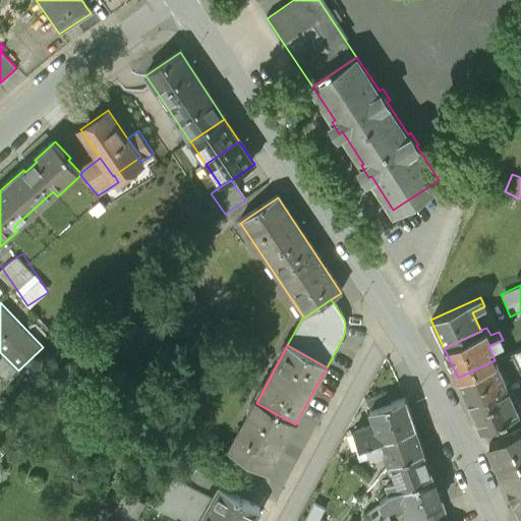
[(520,348),(495,360),(505,384),(514,380),(520,377),(520,348)]
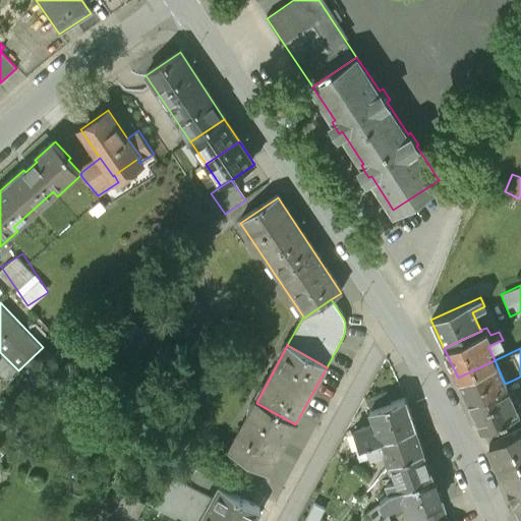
[(18,370),(6,358),(0,363),(0,382),(12,396),(27,381),(18,370)]
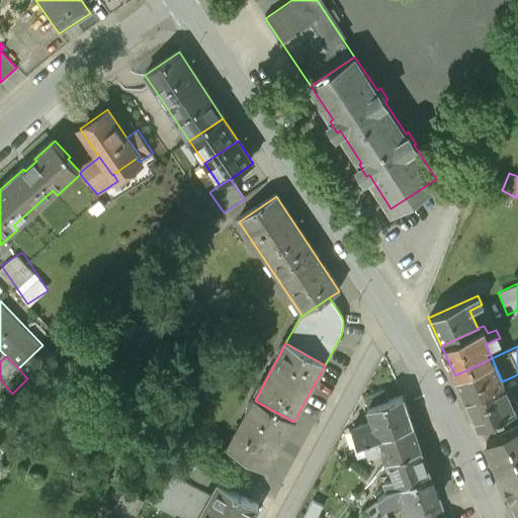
[(492,358),(455,375),(479,428),(515,410),(505,387),(502,381),(492,358)]
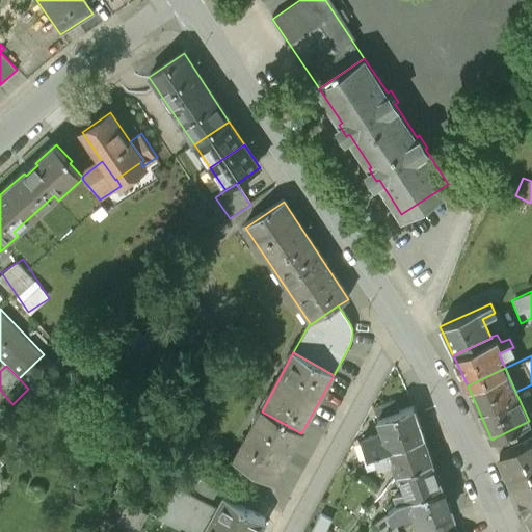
[(519,398),(528,394),(525,388),(515,392),(519,398)]
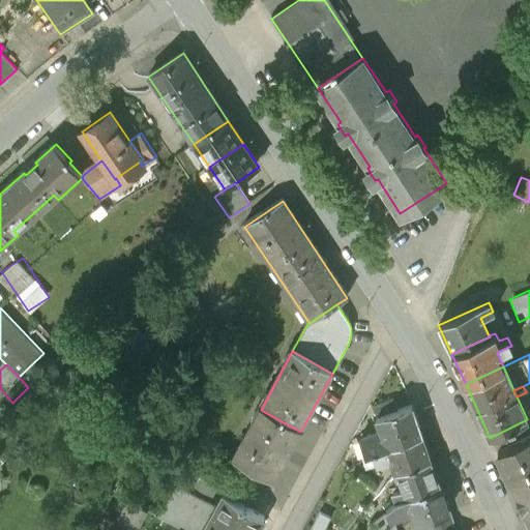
[(372,408),(376,419),(398,411),(392,400),(372,408)]
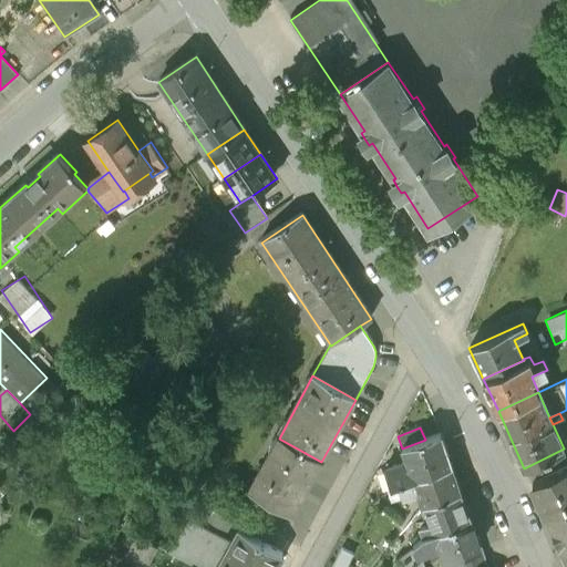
[(384,473),(390,491),(452,466),(440,435),(425,440),(402,449),(408,463),(384,473)]
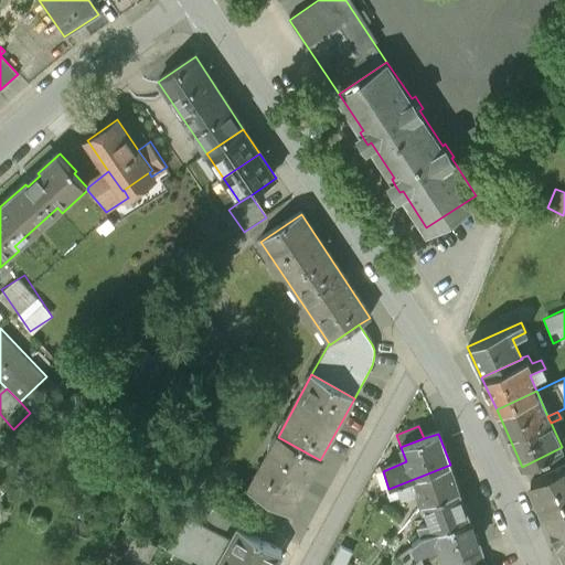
[(290,514),(320,460),(278,437),(247,491),(290,514)]
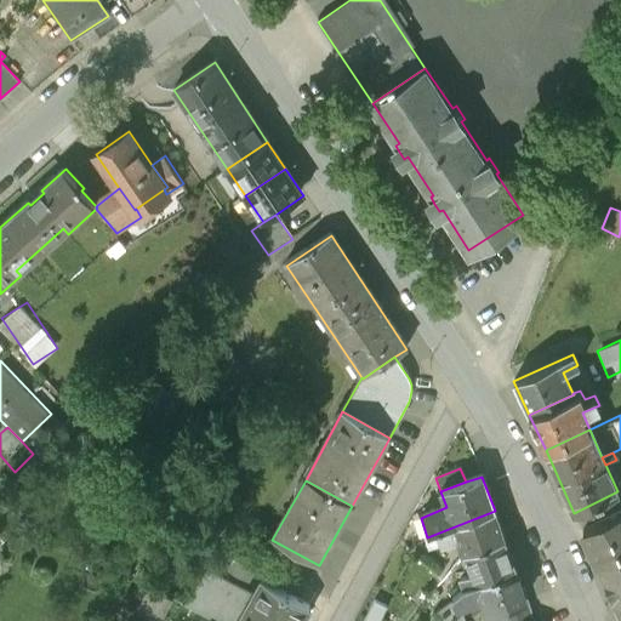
[(459,541),(465,554),(503,539),(495,511),(427,537),(422,540),(428,554),(459,541)]
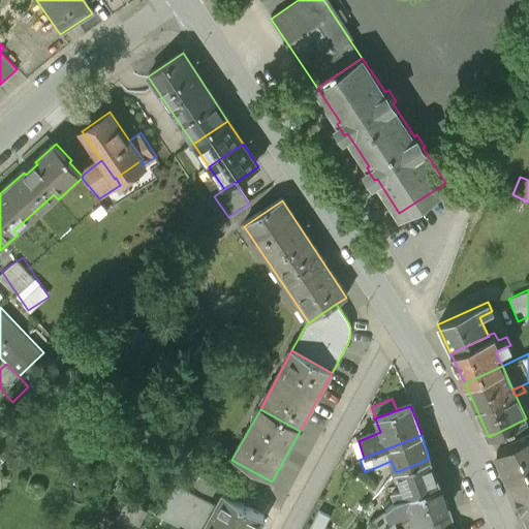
[(528,435),(496,452),(509,480),(528,471),(528,435)]
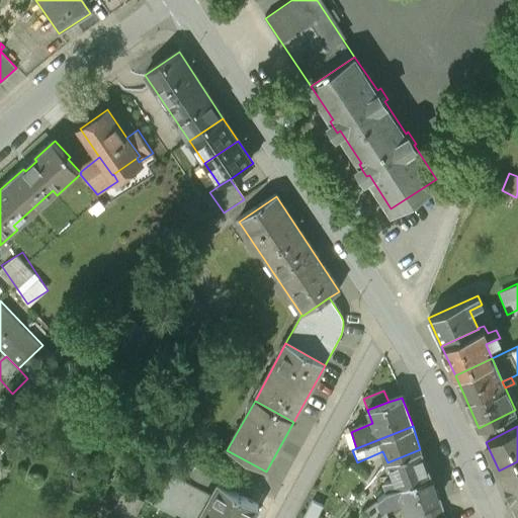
[(394,480),(383,484),(387,492),(430,476),(420,449),(387,462),(394,480)]
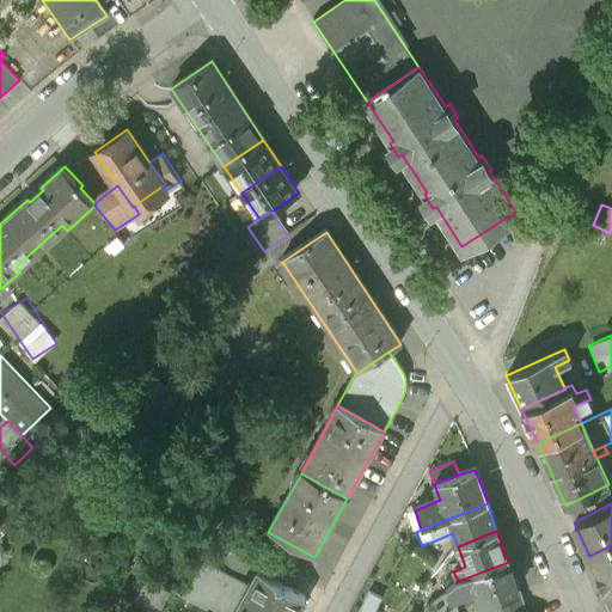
[(611,545),(589,556),(607,597),(611,593),(611,545)]
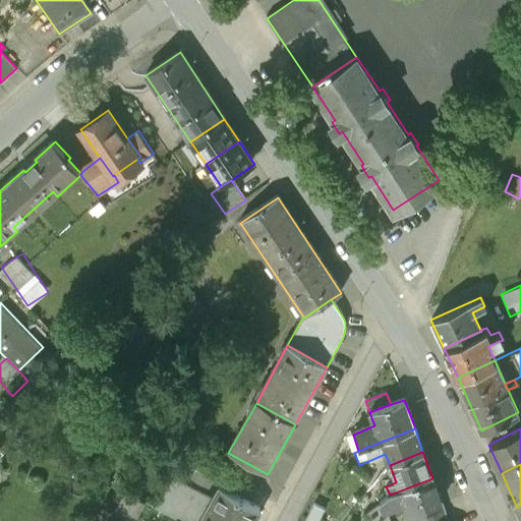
[(442,482),(452,497),(460,491),(450,476),(442,482)]
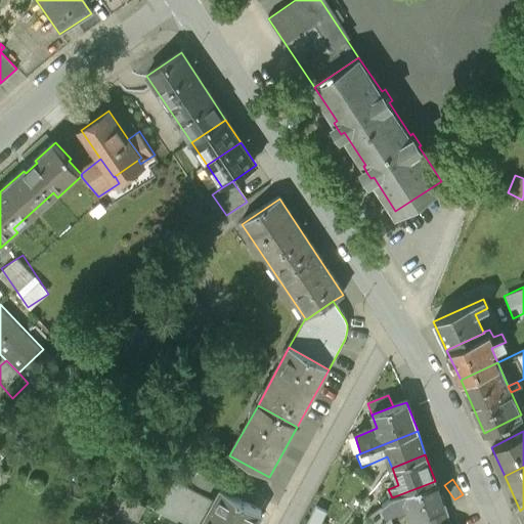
[(443,506),(435,481),(392,497),(383,506),(383,509),(386,517),(401,512),(406,506),(410,518),(443,506)]
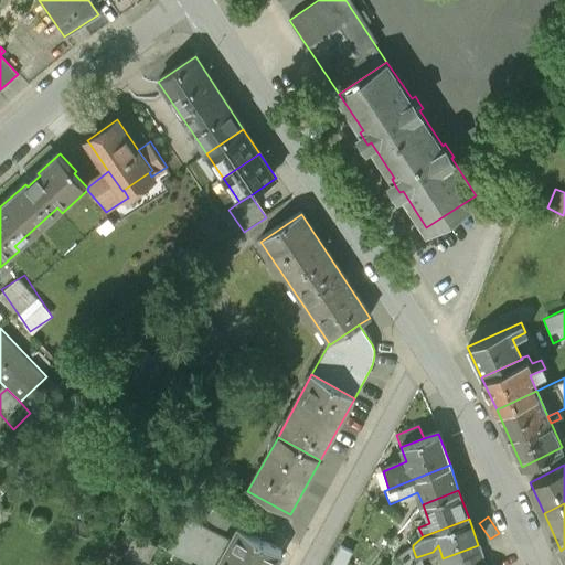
[(166,552),(192,564),(219,564),(231,543),(188,521),(166,552)]
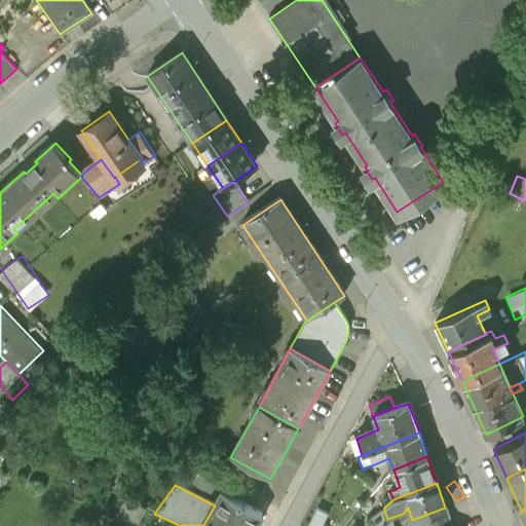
[(75,486),(72,496),(86,500),(89,490),(75,486)]
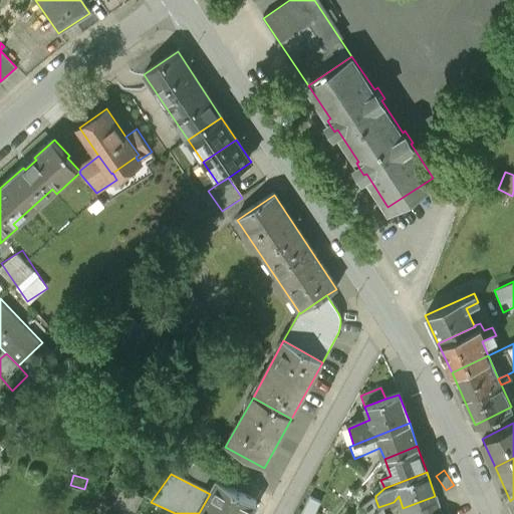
[(248,513),(255,502),(217,481),(210,494),(199,513),(248,513)]
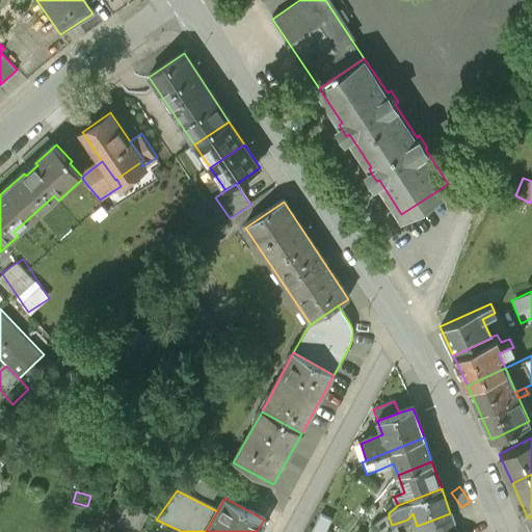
[(126,503),(110,531),(134,531),(144,512),(126,503)]
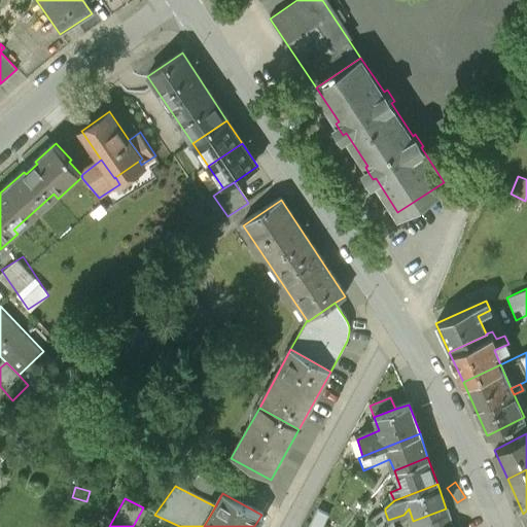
[(452,526),(446,508),(413,521),(415,526),(452,526)]
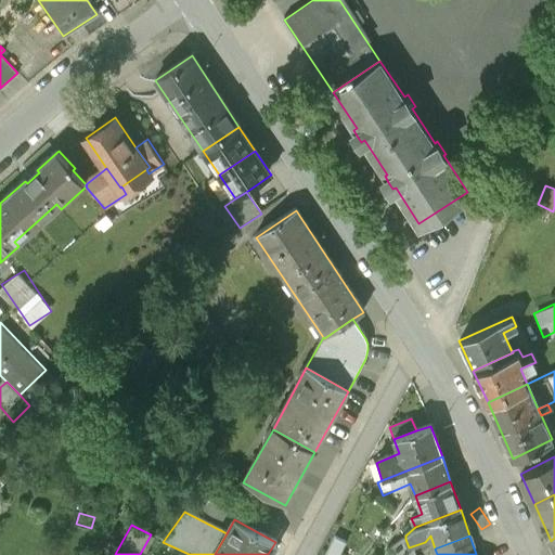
[(339,554),(346,543),(334,538),(325,554),(339,554)]
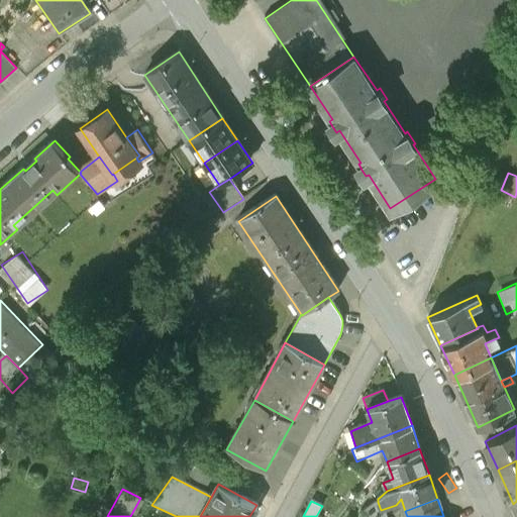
[(384,516),(381,510),(378,502),(367,512),(370,516),(384,516)]
